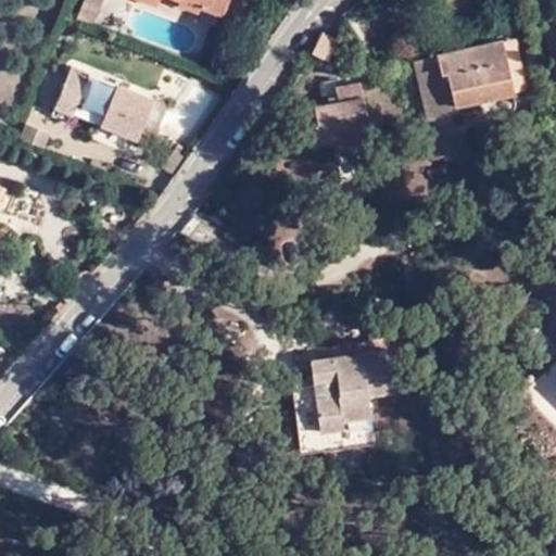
[(85,0),(78,16),(95,23),(104,0),(85,0)]
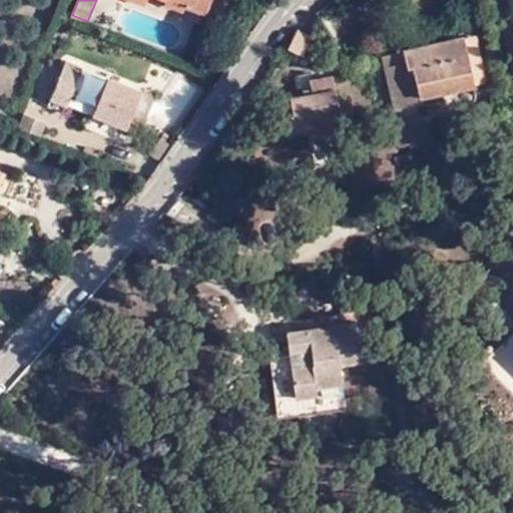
[(184,8),(165,0),(164,0),(164,5),(182,13),(184,8)]
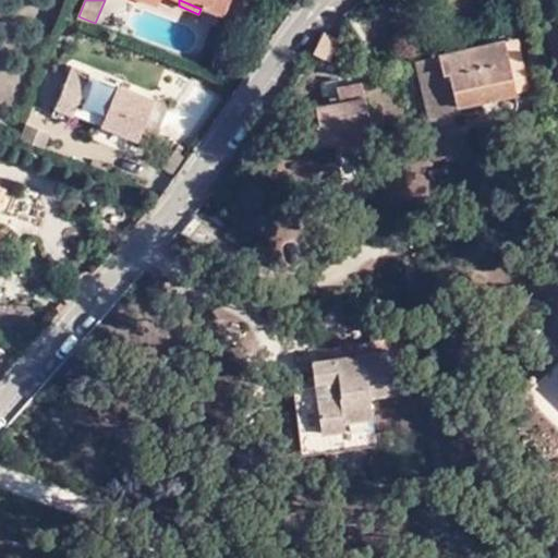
[(180,0),(201,9),(202,5),(225,13),(229,0),(180,0)]
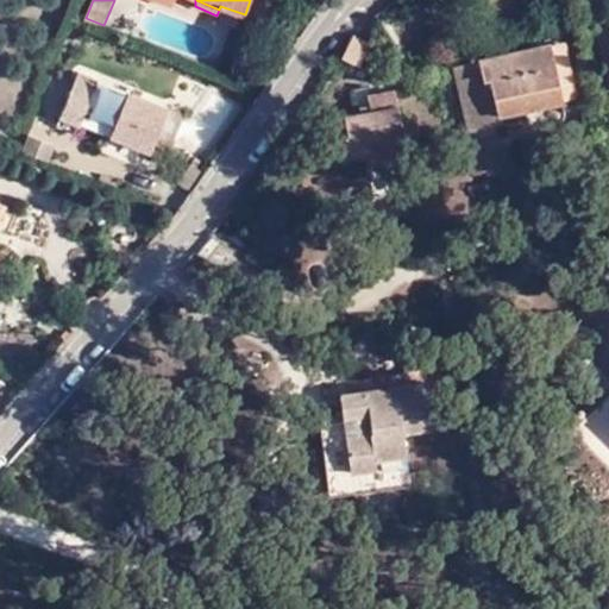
[(371,56),(371,54),(355,43),(343,63),(360,74),(371,56)]
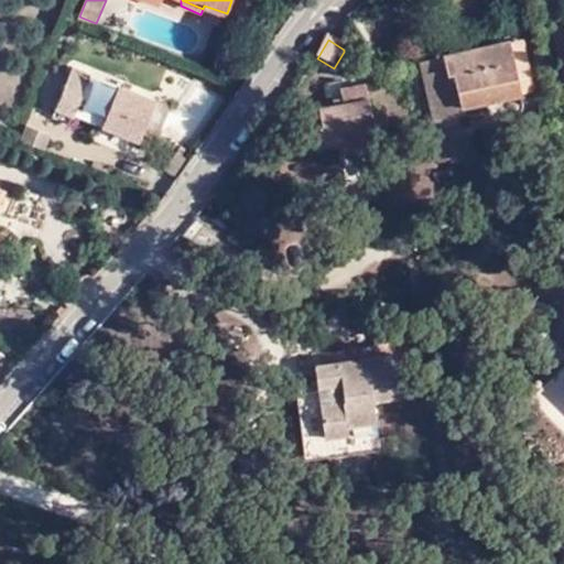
[(521,40),(511,42),(520,94),(529,91),(521,40)]
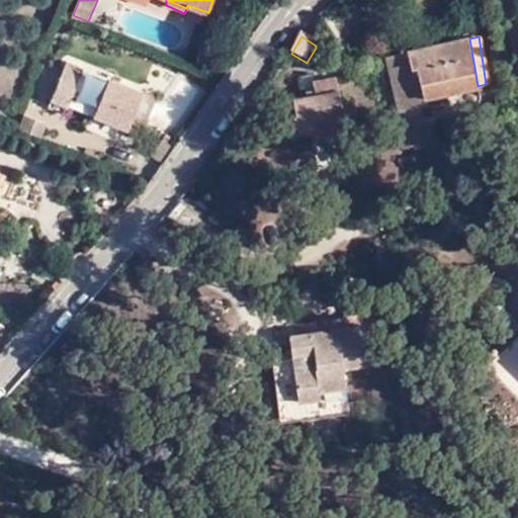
[(478,86),(469,38),(384,57),(399,112),(426,104),(425,98),(478,86)]
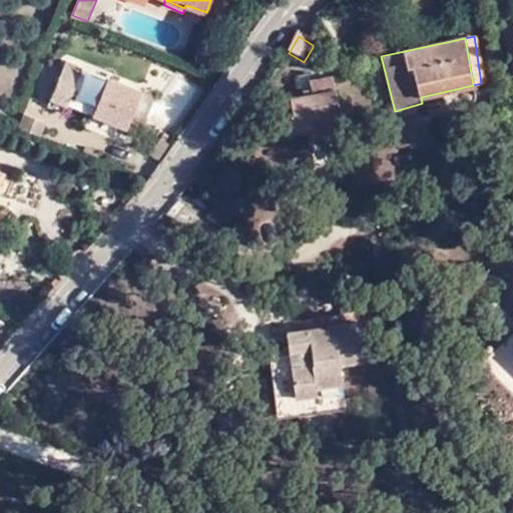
[(63,75),(51,103),(66,109),(69,103),(127,127),(131,119),(143,90),(82,66),(77,80),(63,75)]
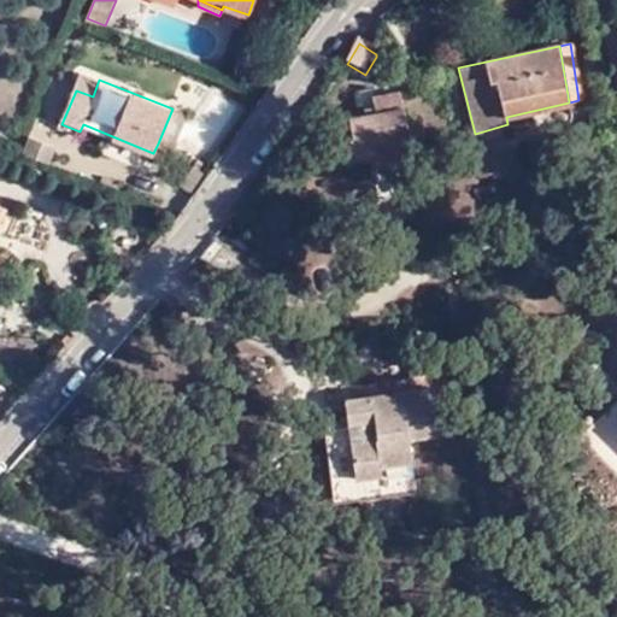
[(376,113),(376,163),(380,165),(400,162),(399,152),(413,150),(401,92),(376,97),(376,106),(376,113)]
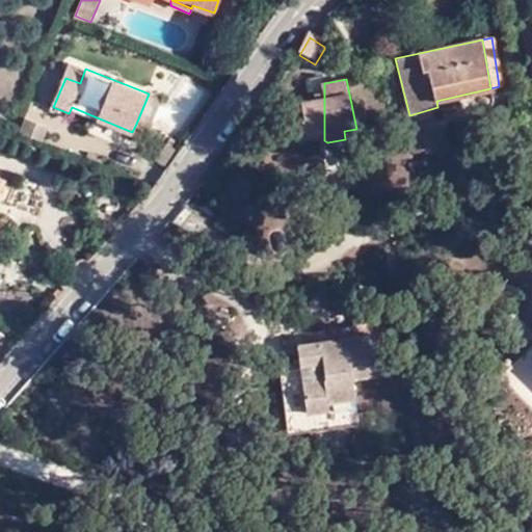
[(163,100),(149,94),(136,124),(151,130),(163,100)]
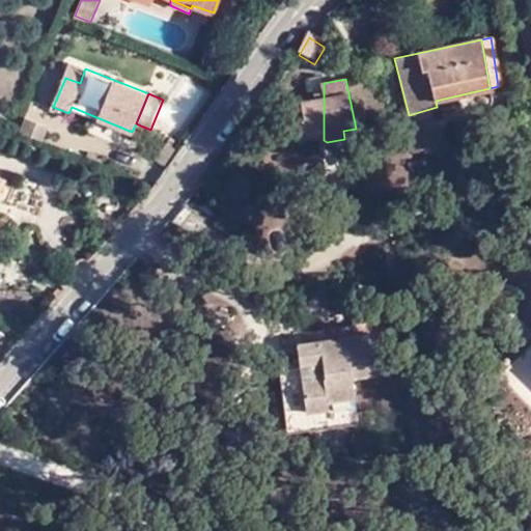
[(319,139),(324,140),(324,98),(316,99),(303,101),(306,118),(295,120),(299,140),(318,137),(319,139)]
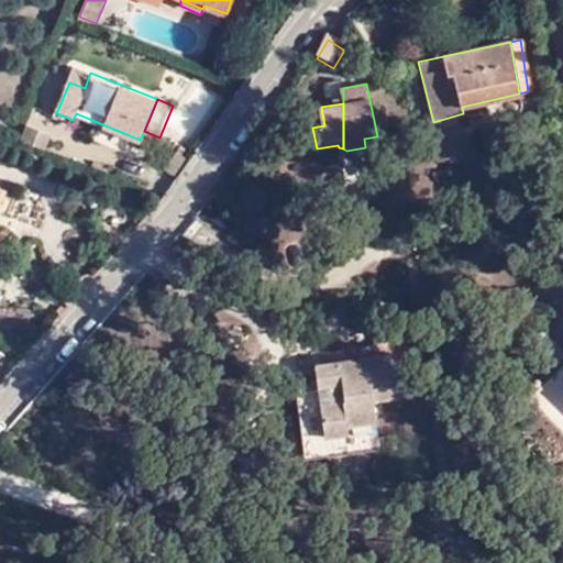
[(29,125),(48,132),(56,113),(36,106),(29,125)]
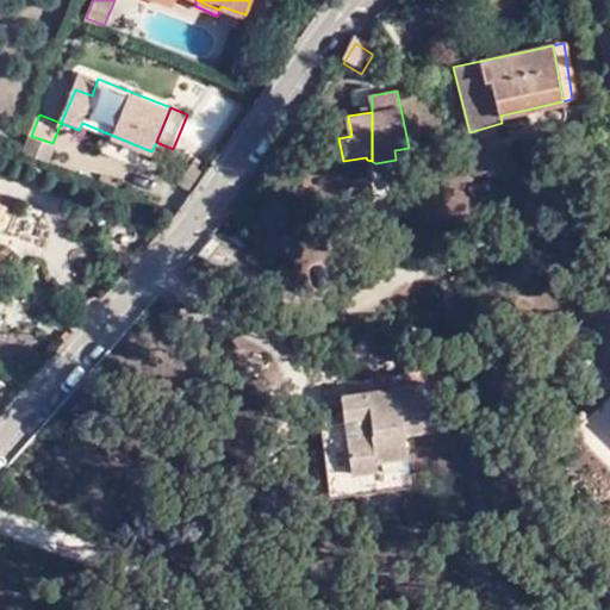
[(31,136),(25,153),(42,159),(51,162),(56,145),(53,143),(31,136)]
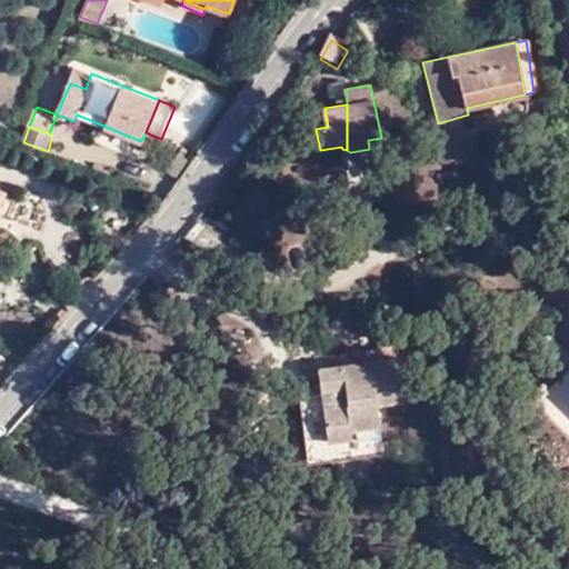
[(179,153),(185,157),(188,149),(183,147),(179,153)]
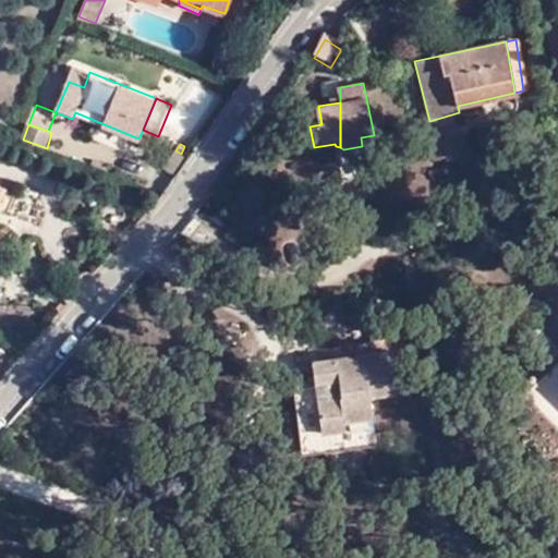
[(362,353),(361,342),(332,346),(334,358),(312,360),(315,380),(291,385),(300,447),(323,444),(322,431),(343,428),(342,419),(371,415),(371,395),(396,392),(391,350),(362,353)]
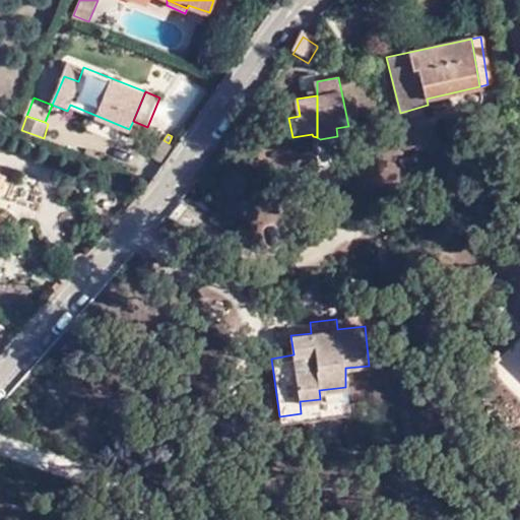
[(348,413),(345,387),(319,390),(320,399),(321,410),(322,417),(348,413)]
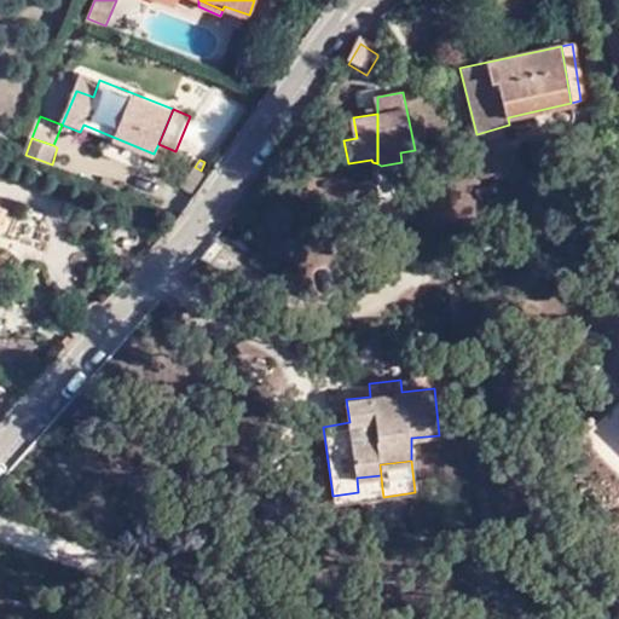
[(357,478),(358,492),(382,489),(381,475),(357,478)]
